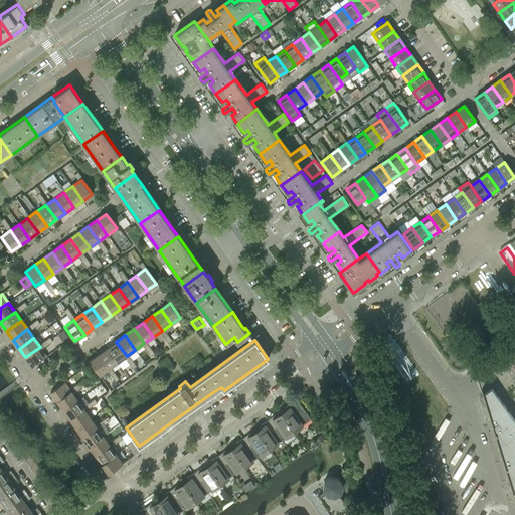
[(127,356),(116,342),(107,348),(118,362),(127,356)]
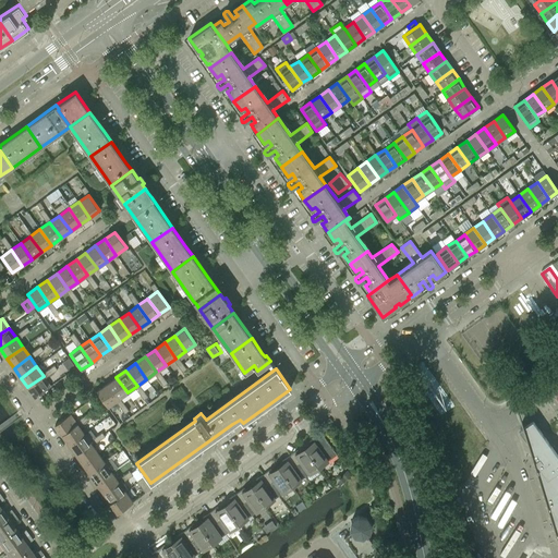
[(35,398),(50,386),(44,376),(27,387),(35,398)]
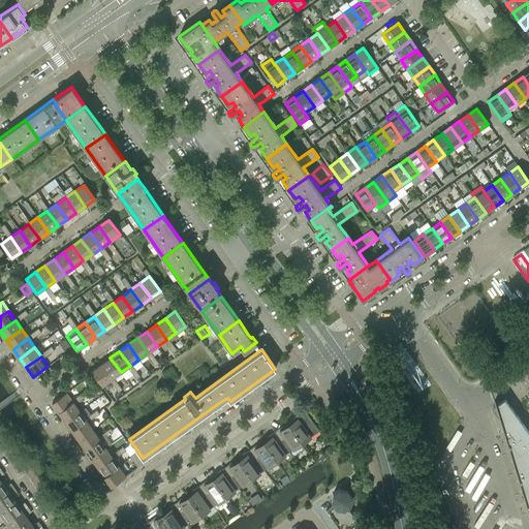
[(121,372),(110,358),(101,364),(112,379),(121,372)]
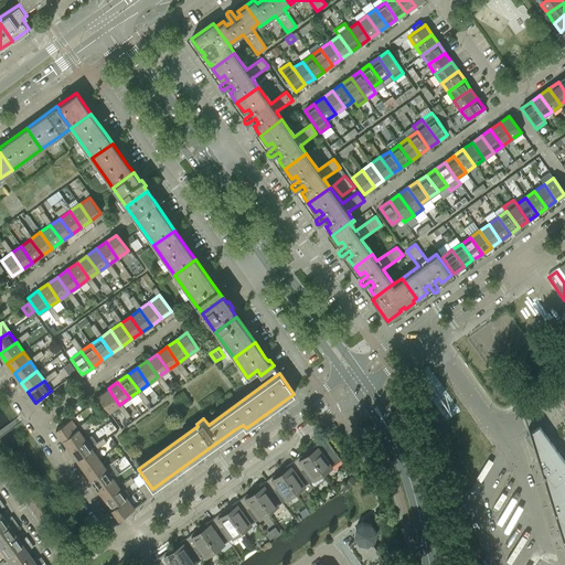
[(119,405),(108,388),(97,396),(109,412),(119,405)]
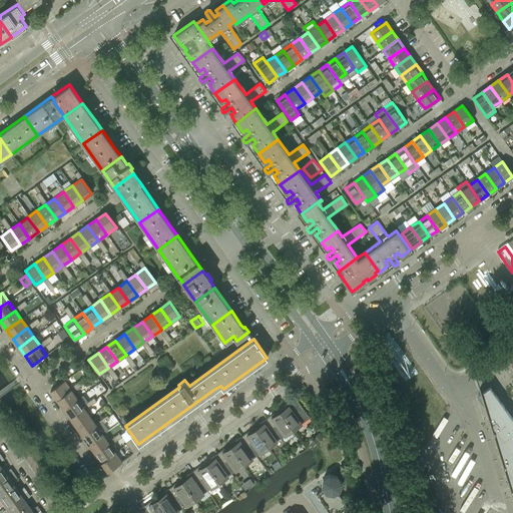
[(57,400),(71,390),(64,381),(50,391),(57,400)]
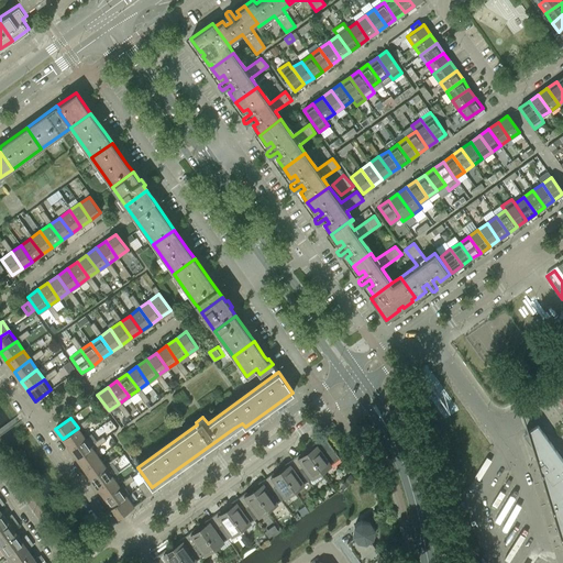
[(562,460),(544,433),(539,426),(537,423),(528,430),(523,434),(525,435),(526,437),(531,445),(562,549),(562,418),(562,419),(562,421),(562,460)]
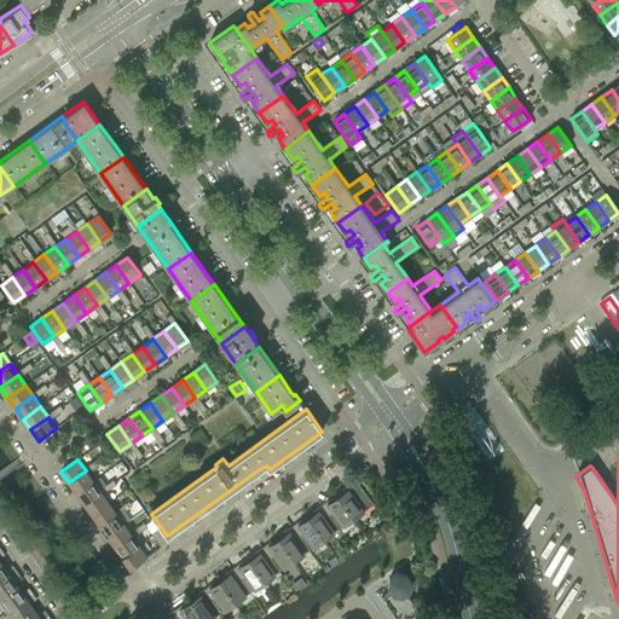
[(76,493),(93,481),(86,470),(69,482),(76,493)]
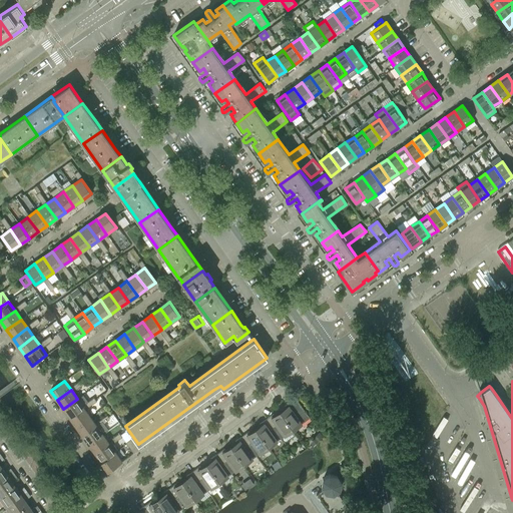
[(69,418),(84,407),(77,399),(63,409),(69,418)]
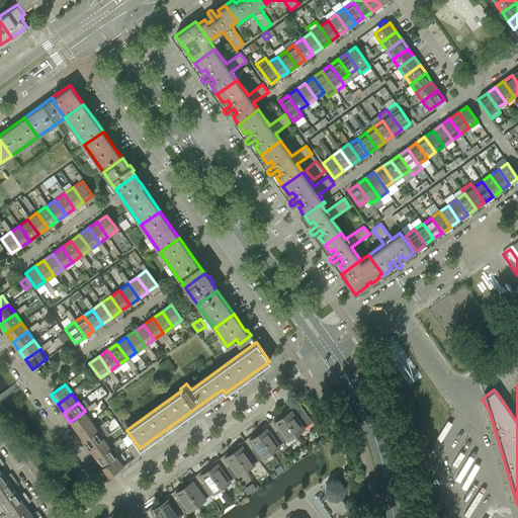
[(299,405),(295,407),(293,405),(286,410),(289,414),(284,417),(295,434),(309,425),(313,422),(299,405)]
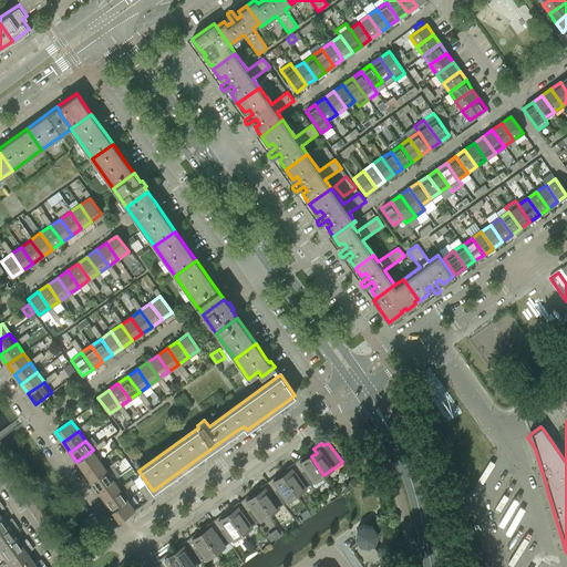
[(84,472),(100,460),(93,450),(76,462),(84,472)]
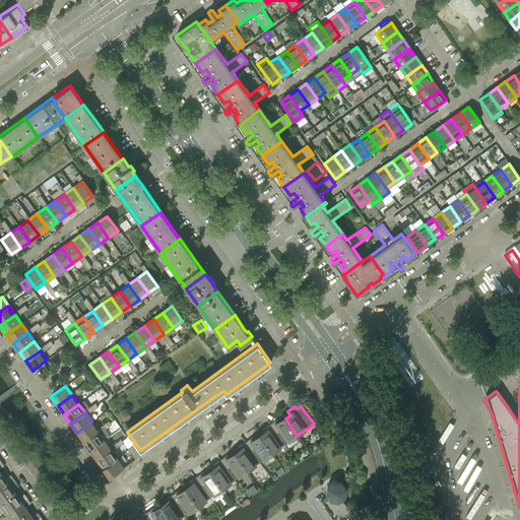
[(297,436),(285,418),(279,423),(277,419),(270,425),(284,444),(297,436)]
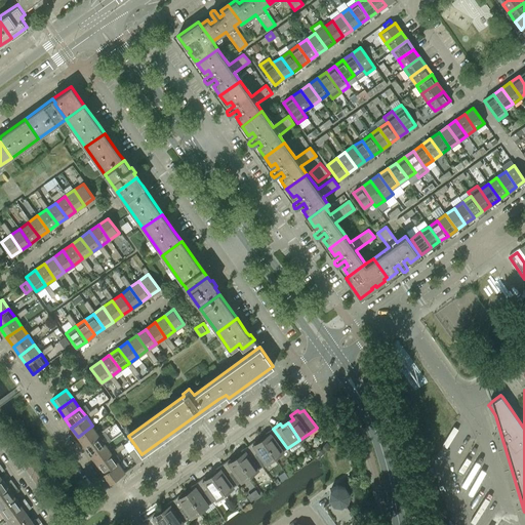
[(84,446),(98,435),(92,426),(78,437),(84,446)]
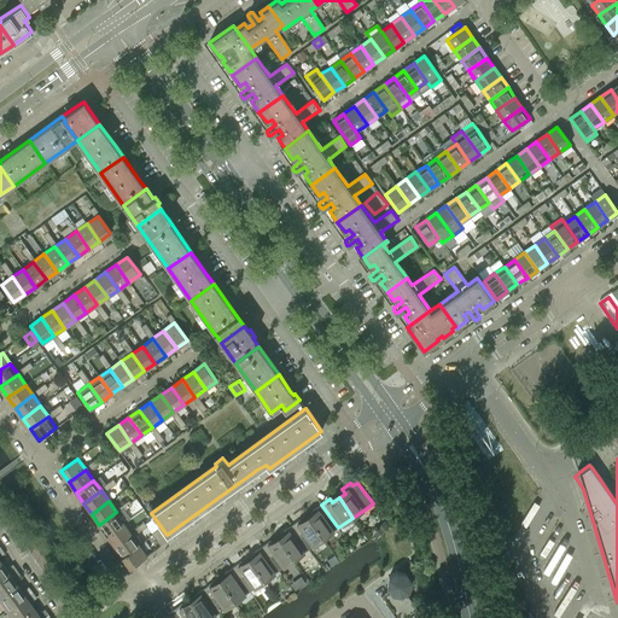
[(338,528),(321,505),(313,511),(315,514),(309,519),(324,538),(338,528)]
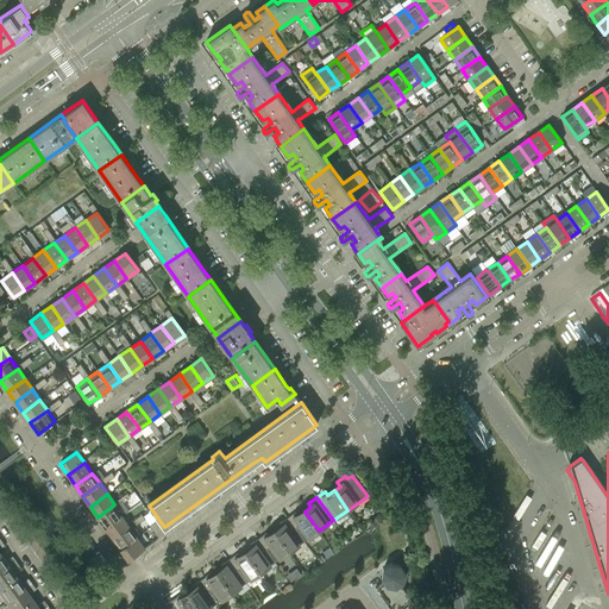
[(105,528),(123,515),(114,504),(98,518),(105,528)]
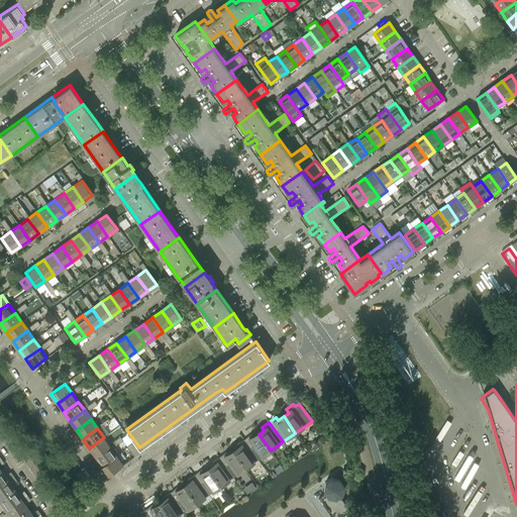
[(271,450),(259,434),(253,438),(250,434),(243,439),(259,459),(271,450)]
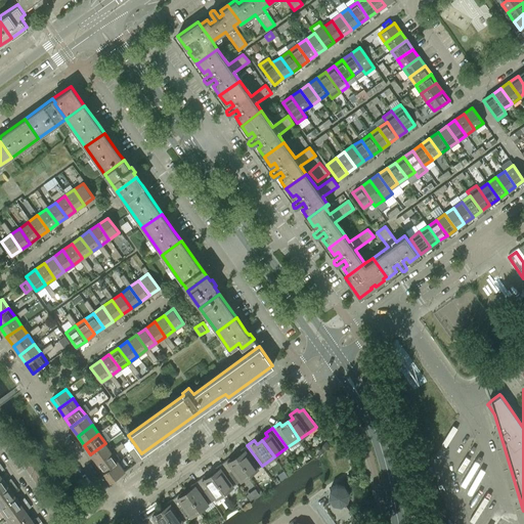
[(97,463),(112,452),(105,443),(90,454),(97,463)]
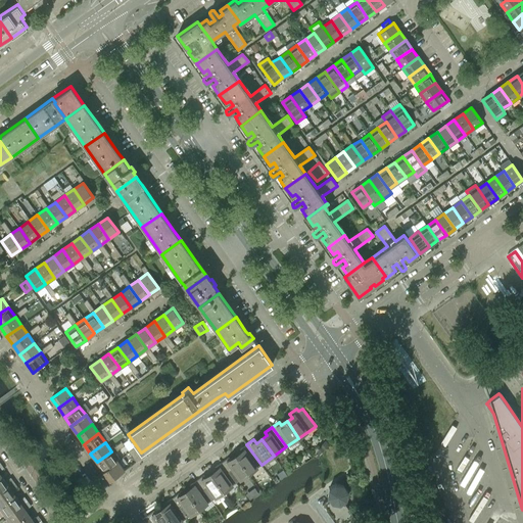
[(262,465),(246,444),(240,449),(242,454),(237,457),(248,474),(262,465)]
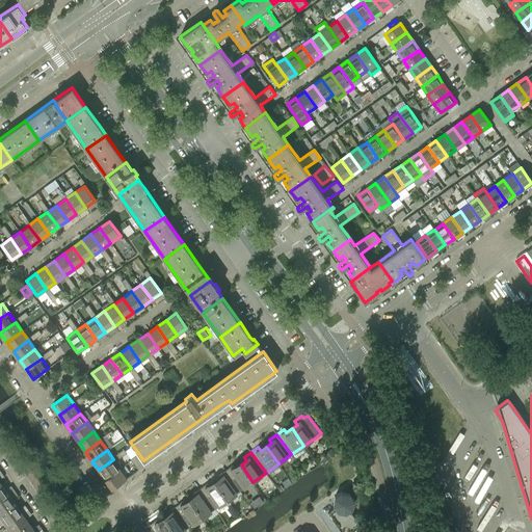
[(105,479),(120,469),(113,459),(99,470),(105,479)]
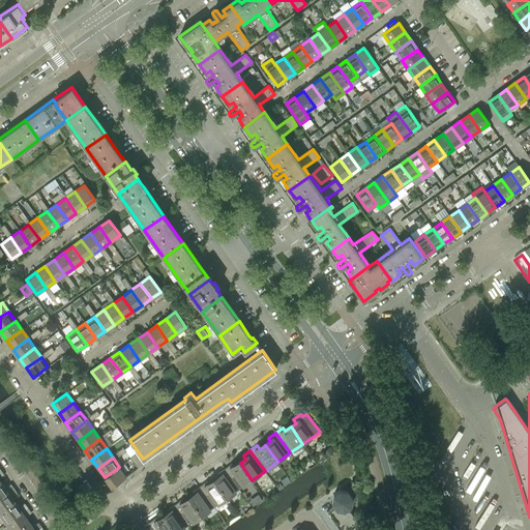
[(143,464),(138,458),(133,461),(138,468),(143,464)]
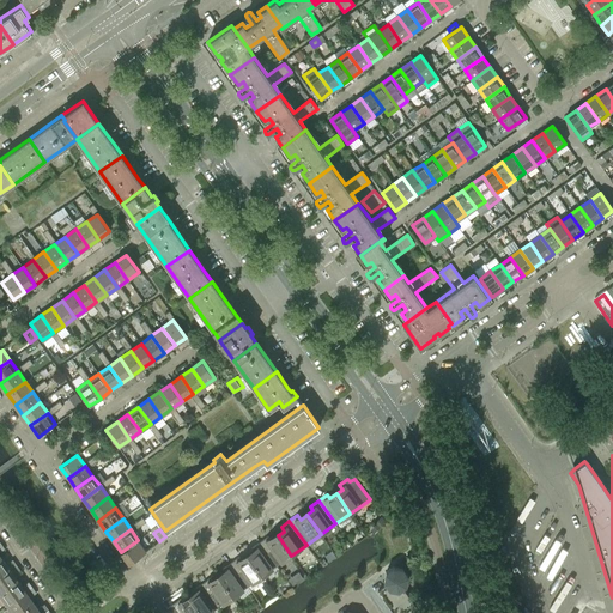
[(291,556),(278,535),(271,540),(268,536),(260,542),(277,565),(291,556)]
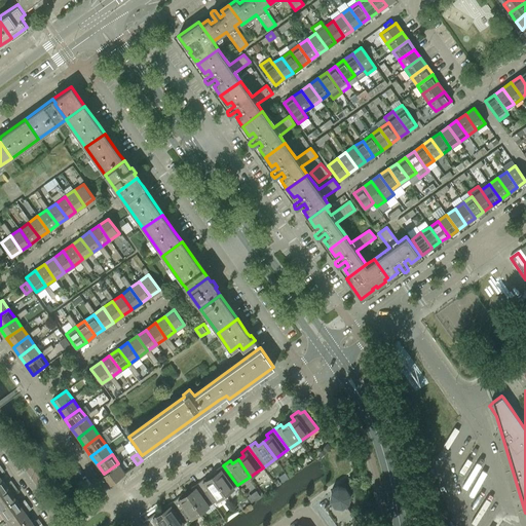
[(110,483),(125,473),(118,463),(104,474),(110,483)]
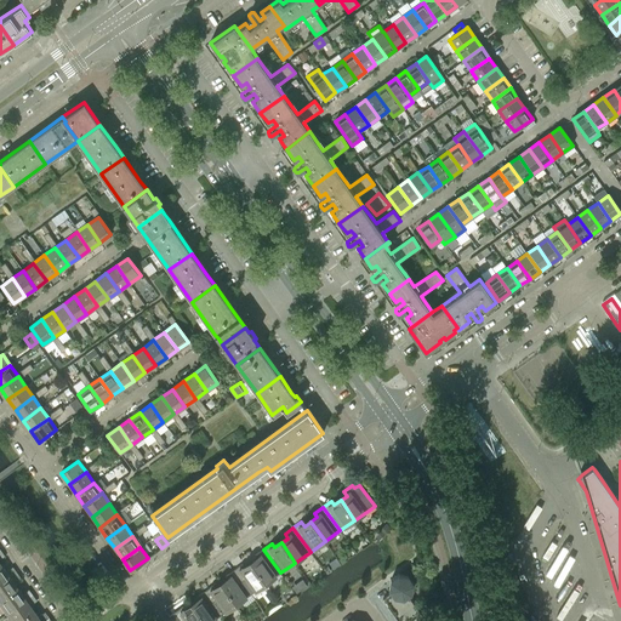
[(280,573),(263,550),(255,554),(258,559),(251,564),(266,584),(280,573)]
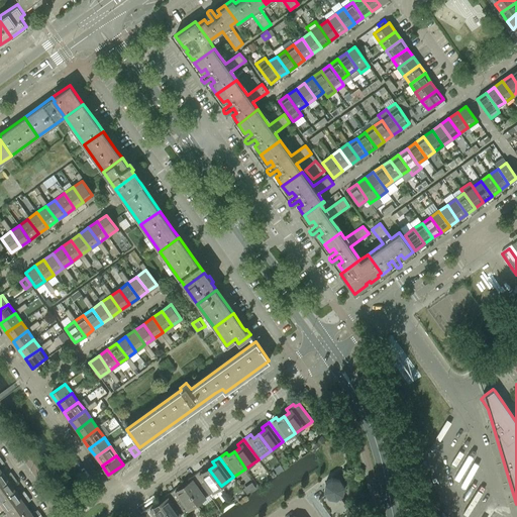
[(271,477),(265,468),(253,474),(259,484),(271,477)]
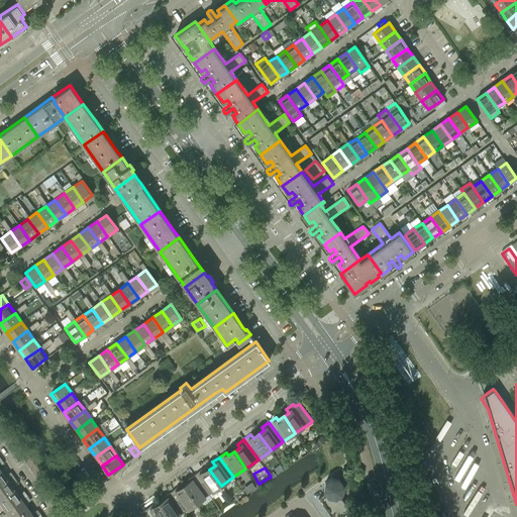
[(221,486),(209,470),(204,474),(201,470),(195,475),(209,495),(221,486)]
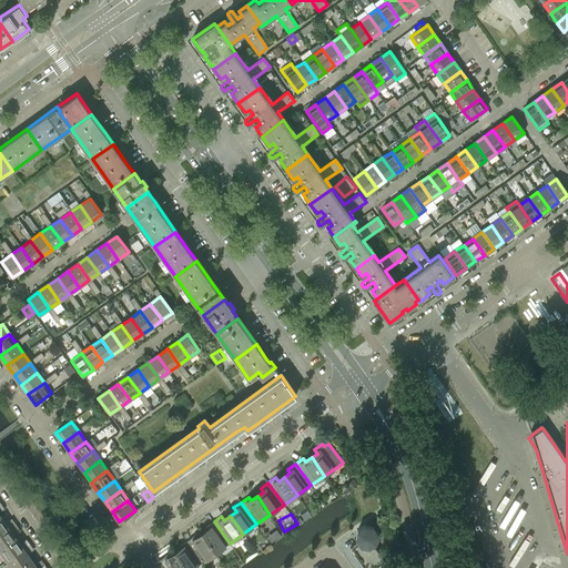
[(0,534),(16,524),(11,518),(7,521),(9,524),(7,525),(1,517),(0,518),(0,534)]
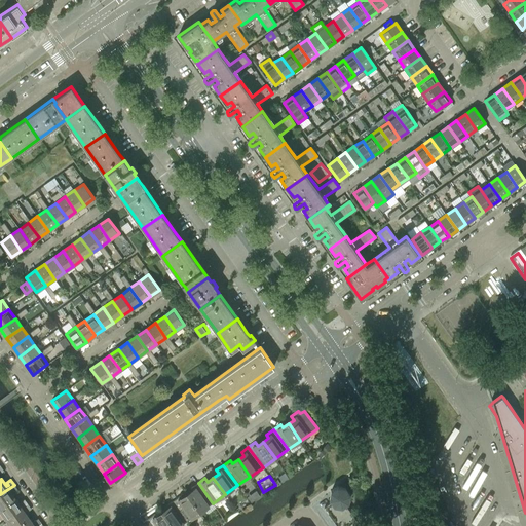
[(213,503),(198,483),(191,488),(193,491),(188,495),(200,512),(213,503)]
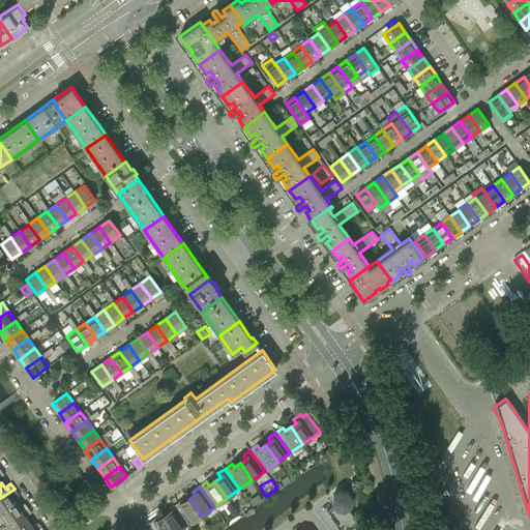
[(0,512),(16,502),(11,497),(10,496),(12,494),(13,496),(18,493),(15,489),(0,498),(0,512)]
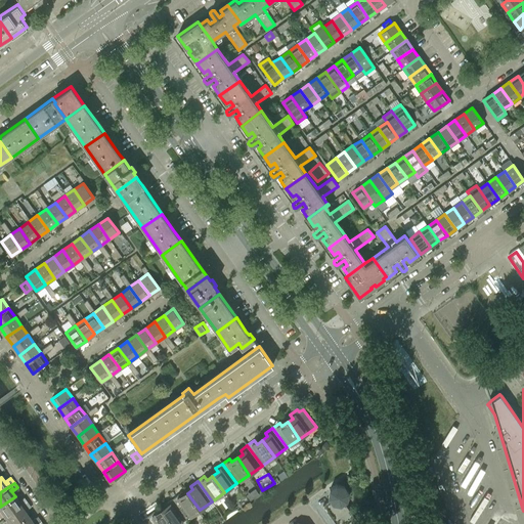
[(344,523),(355,517),(344,503),(347,500),(348,492),(344,486),(336,484),(330,489),(329,496),(331,499),(322,506),(336,523),(344,523)]
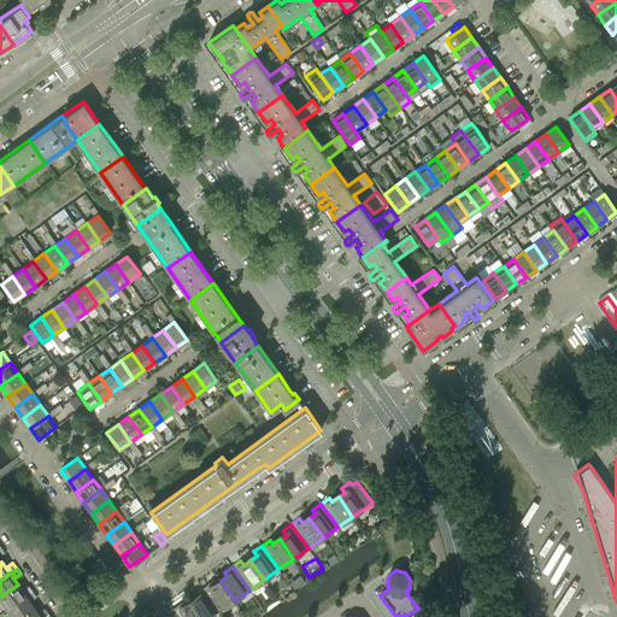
[(235,600),(221,581),(215,586),(211,582),(203,587),(219,611),(235,600)]
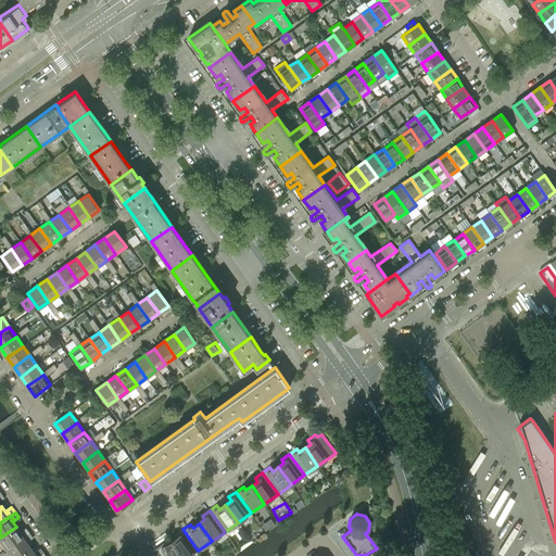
[(0,541),(5,550),(29,532),(26,528),(22,531),(23,532),(21,533),(16,527),(0,538),(0,541)]
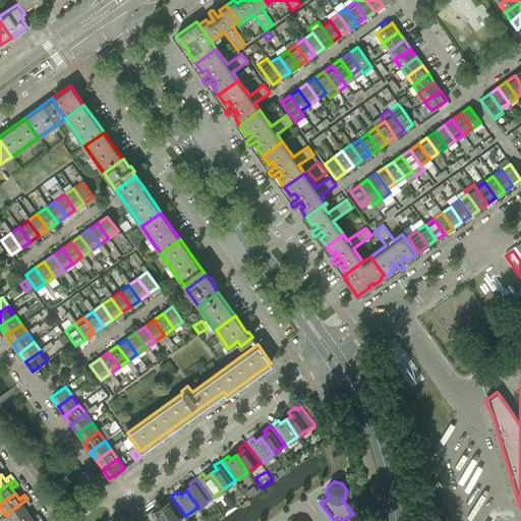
[(178,520),(185,516),(171,496),(164,501),(167,505),(161,509),(170,520),(178,520)]
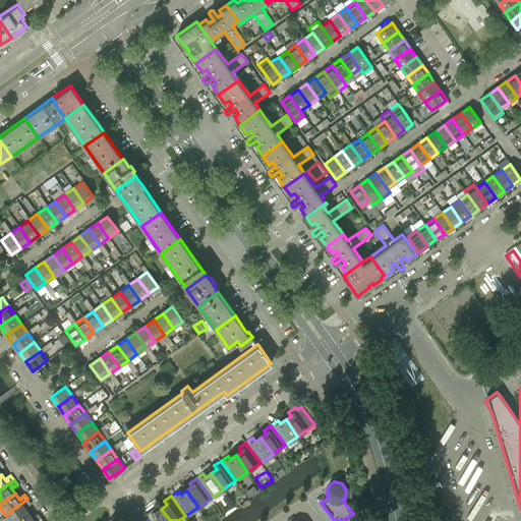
[(16,520),(29,513),(25,508),(23,506),(25,505),(26,507),(31,504),(27,499),(5,515),(9,520),(16,520)]
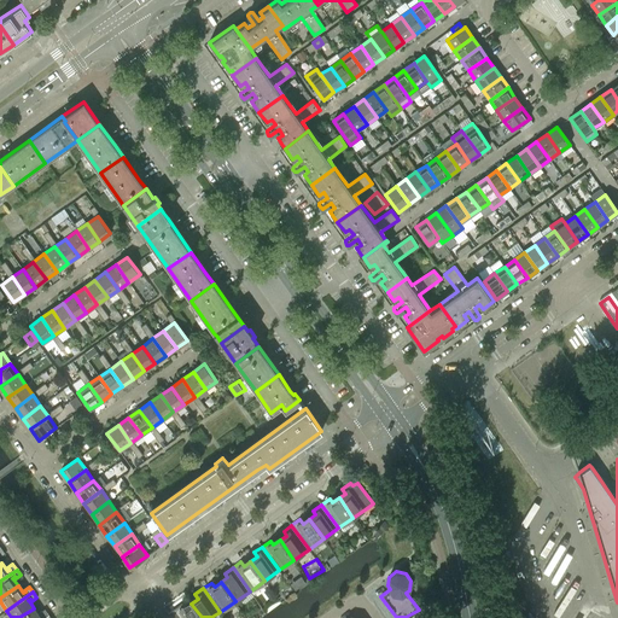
[(202,617),(191,604),(185,608),(182,604),(173,610),(179,617),(202,617)]
